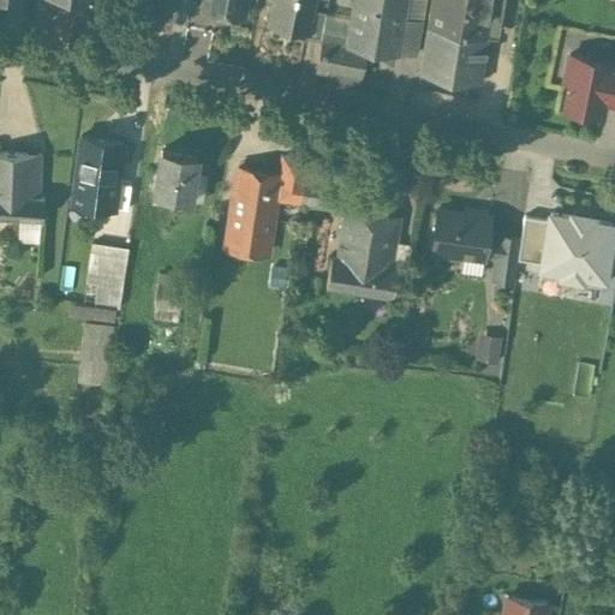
[(57,0),(43,0),(41,21),(54,23),(57,0)]
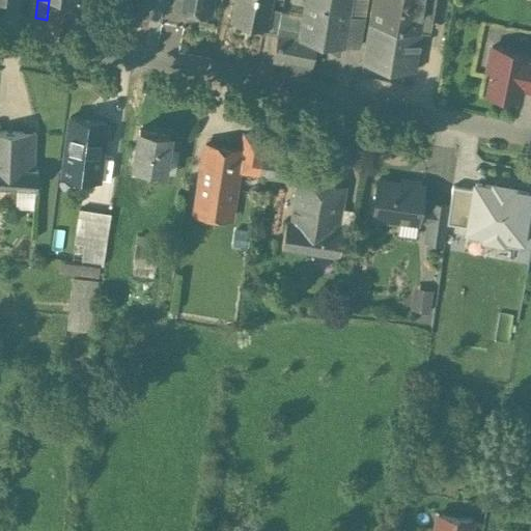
[(78,0),(64,0),(63,14),(77,16),(78,0)]
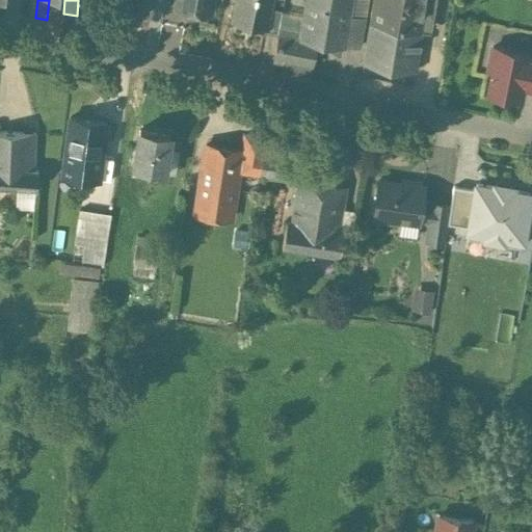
[(178,0),(177,6),(208,11),(209,0),(178,0)]
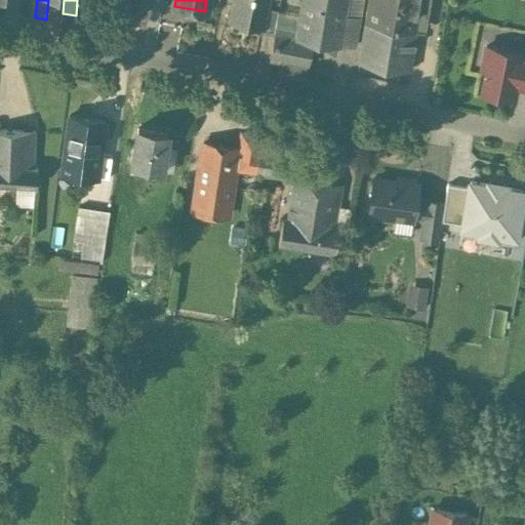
[(266,0),(232,0),(229,17),(260,24),(265,8),(266,0)]
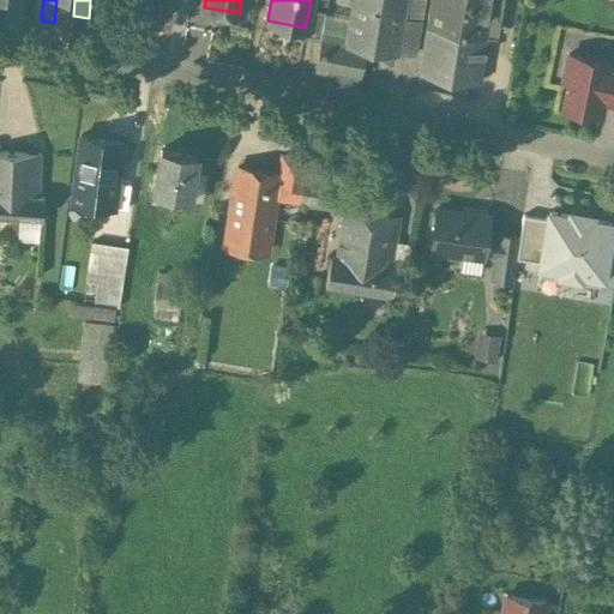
[(404,0),(353,0),(348,32),(345,50),(361,53),(363,44),(396,49),(404,0)]
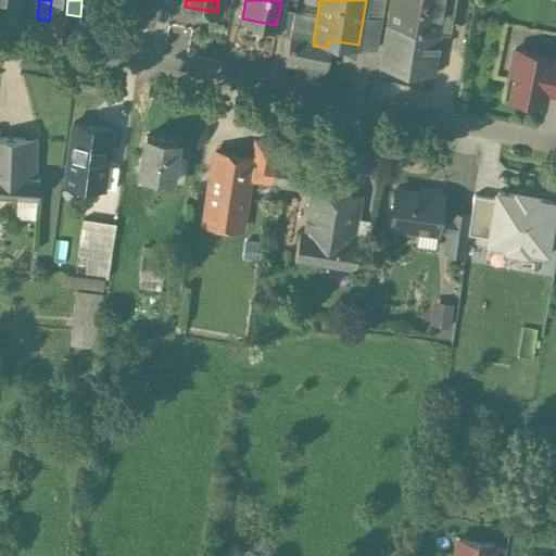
[(455,0),(390,0),(389,7),(450,17),(452,17),(455,0)]
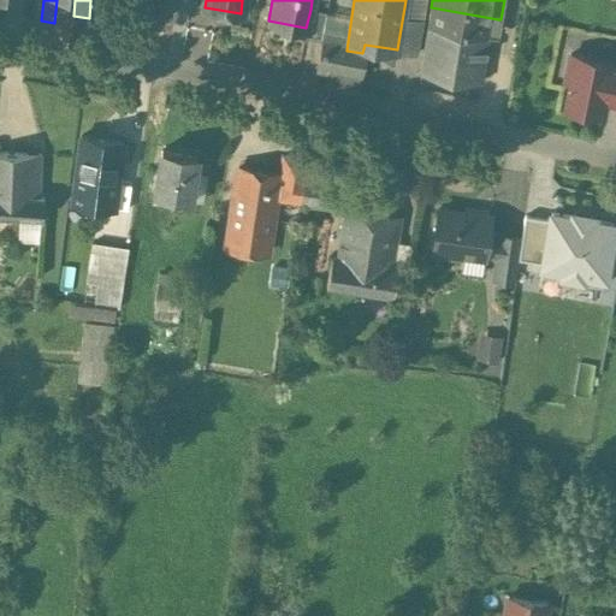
[(498,19),(431,7),(422,55),(437,58),(432,93),(484,104),(492,55),(508,58),(511,31),(497,28),(498,19)]
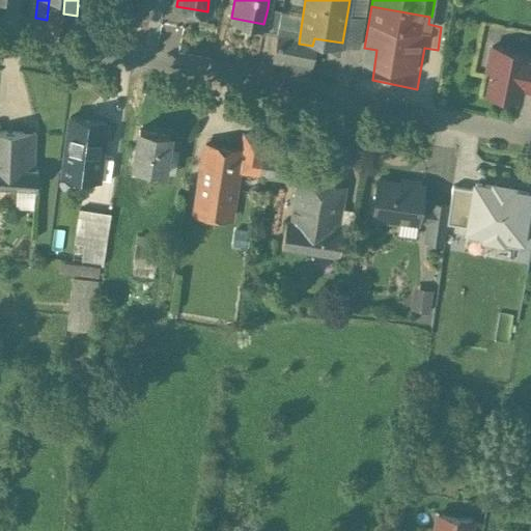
[(263,24),(262,32),(274,34),(279,10),(268,8),(263,24)]
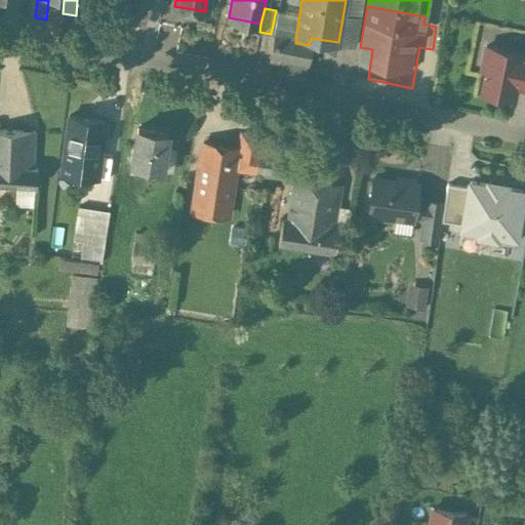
[(297,28),(277,25),(272,56),(306,64),(309,45),(295,43),(297,28)]
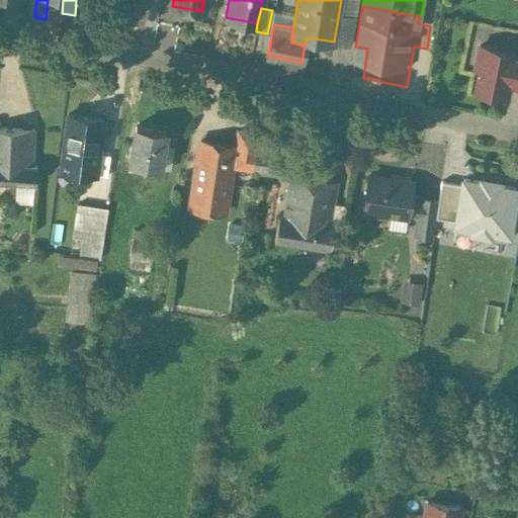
[(515,53),(480,45),(476,66),(481,67),(476,89),(506,95),(509,84),(517,86),(517,55),(515,55),(515,53)]
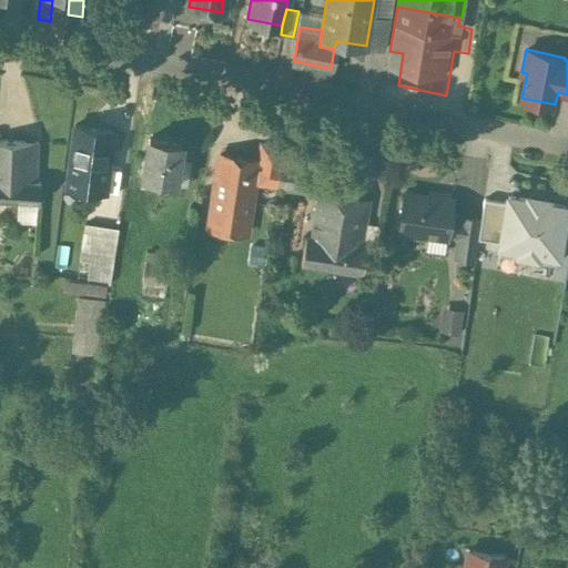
[(112,131),(74,127),(68,174),(67,185),(78,188),(79,176),(88,178),(87,183),(105,186),(107,179),(112,131)]
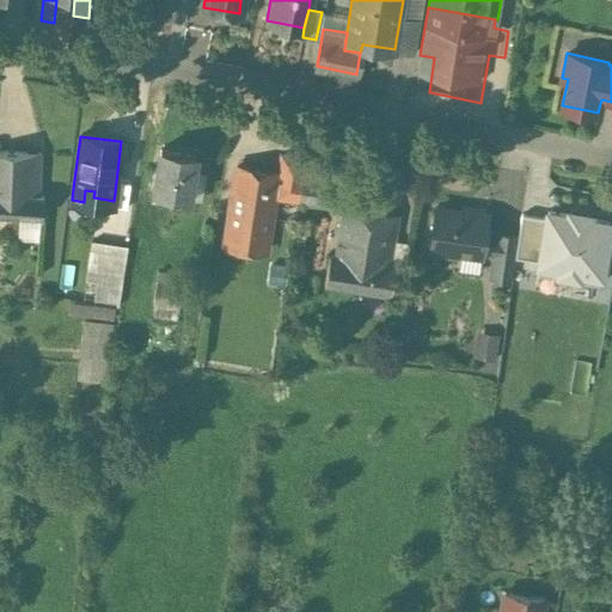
[(193,152),(157,148),(152,191),(187,196),(193,152)]
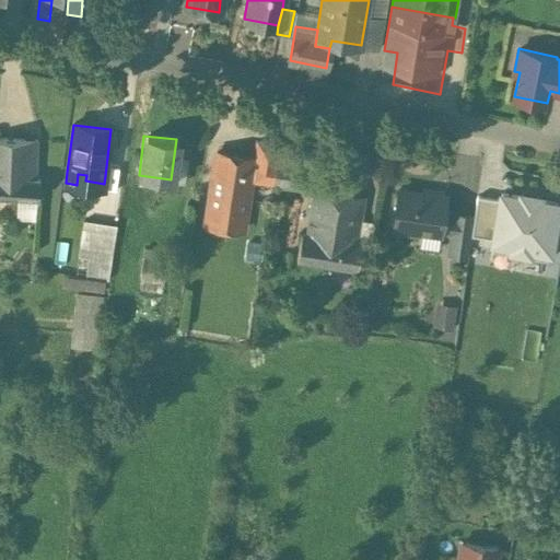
[(37,139),(0,137),(0,177),(11,178),(11,167),(21,167),(22,160),(36,161),(37,139)]
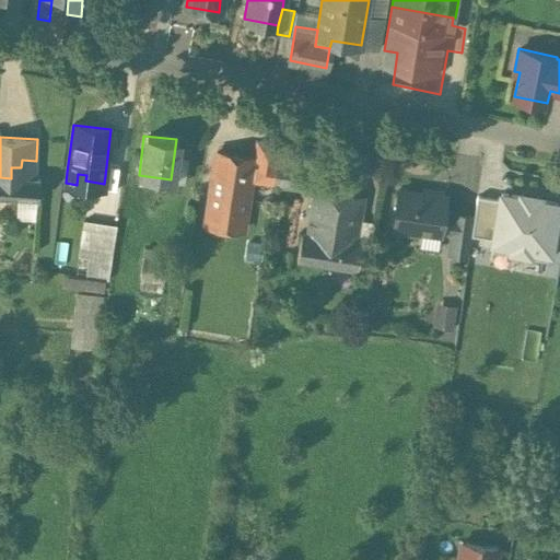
[(278,144),(257,141),(254,158),(255,158),(251,179),(272,184),(276,161),(278,144)]
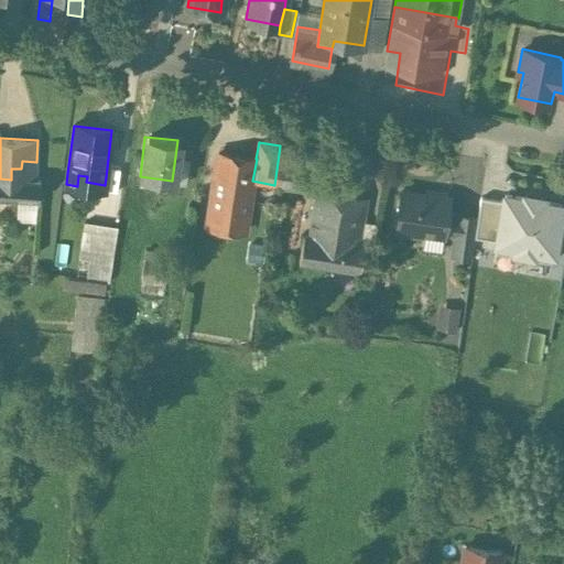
[(249,159),(217,153),(206,226),(245,231),(249,197),(242,196),(249,159)]
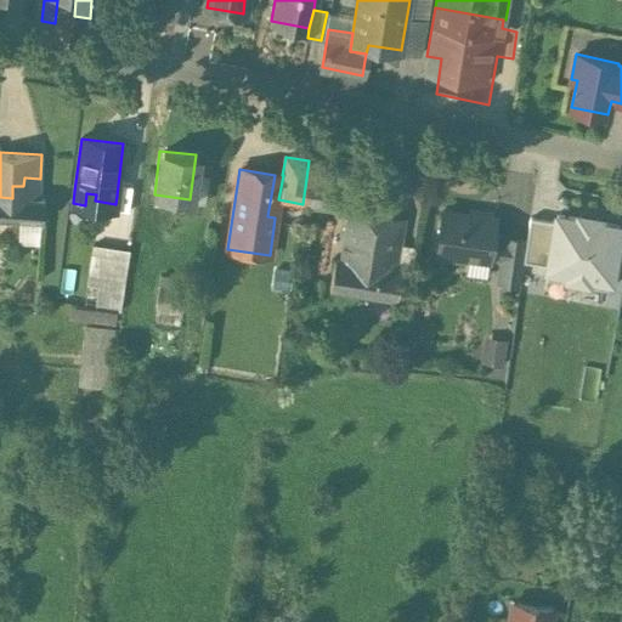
[(0,216),(43,219),(44,198),(39,197),(40,179),(24,177),(23,186),(12,186),(12,198),(0,197),(0,216)]
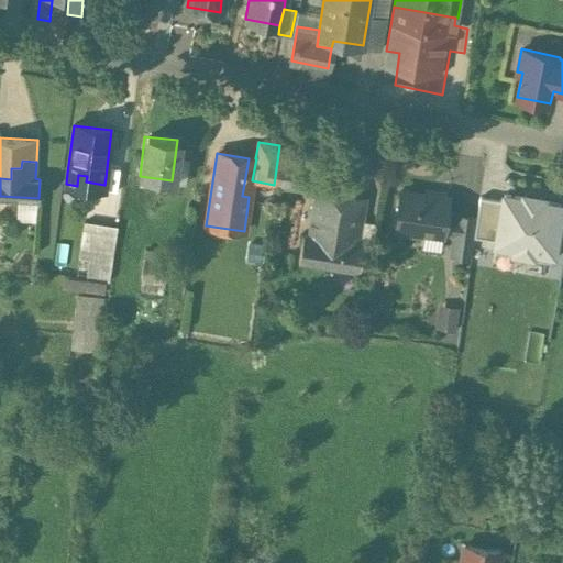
[(366,199),(317,191),(310,234),(305,233),(300,260),(360,269),(364,243),(359,242),(366,199)]
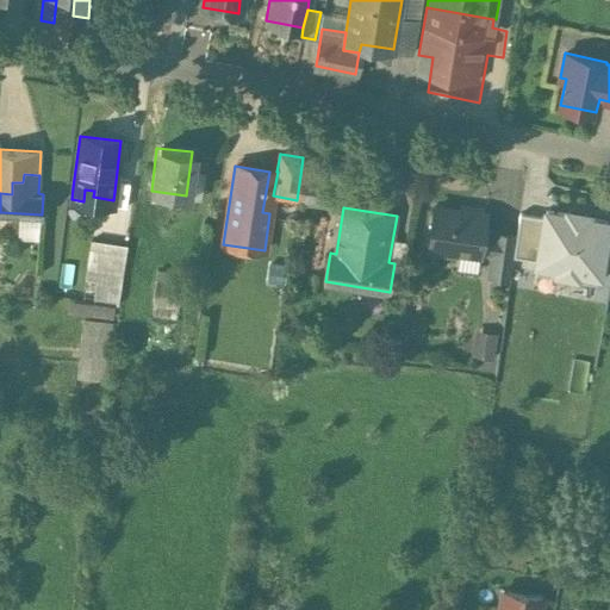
[(485,215),(434,207),(428,246),(435,247),(439,253),(453,254),(459,250),(492,255),(495,234),(483,232),(485,215)]
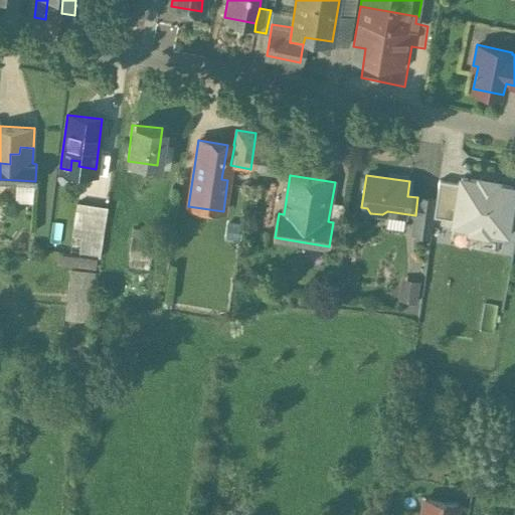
[(513,187),(461,178),(454,221),(471,224),(471,228),(486,231),(487,227),(505,230),(513,187)]
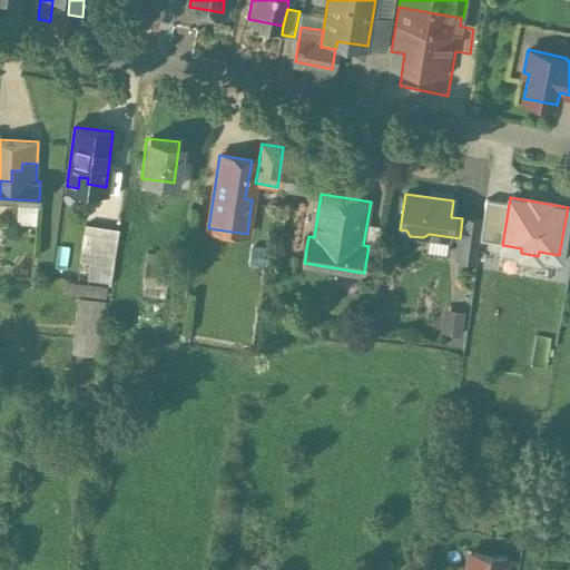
[(480,219),(463,217),(462,218),(460,238),(458,256),(474,258),(480,219)]
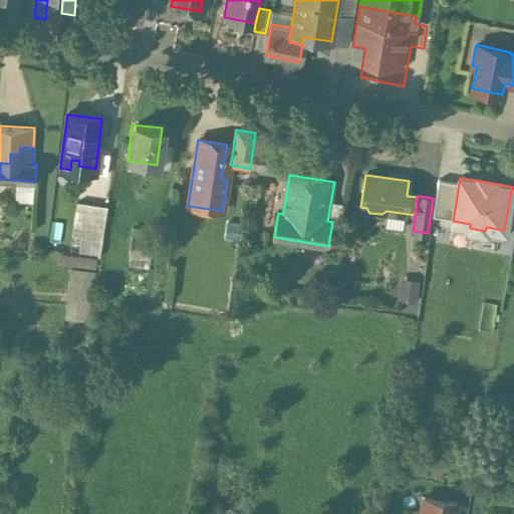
[(106,207),(76,202),(72,227),(87,229),(102,232),(106,207)]
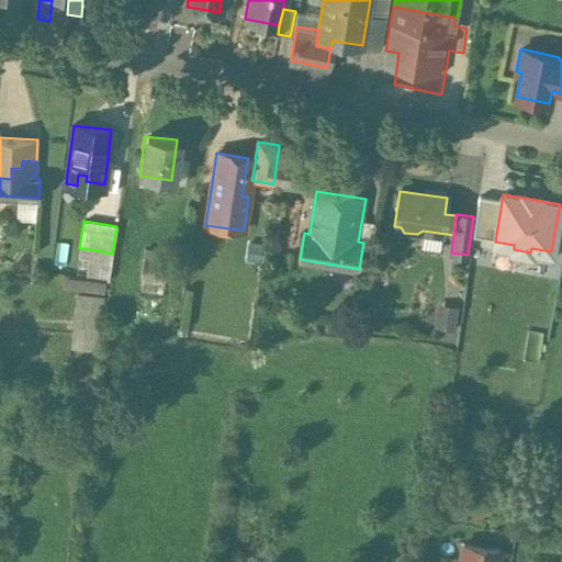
[(112,254),(96,250),(92,272),(109,274),(112,254)]
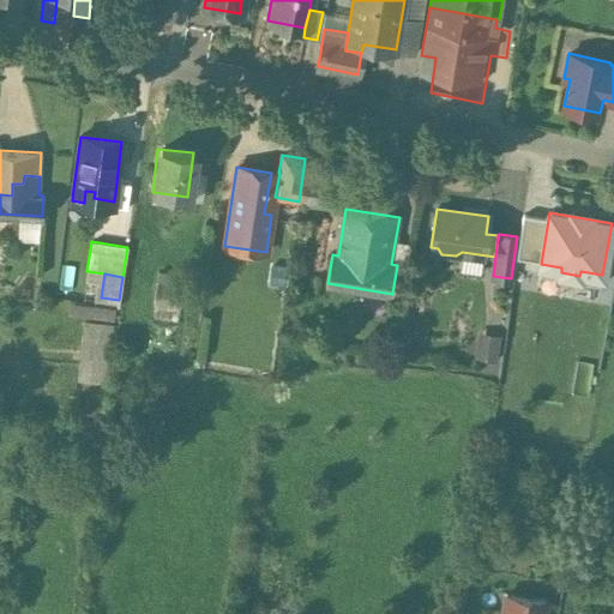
[(208,287),(192,284),(190,301),(205,302),(208,287)]
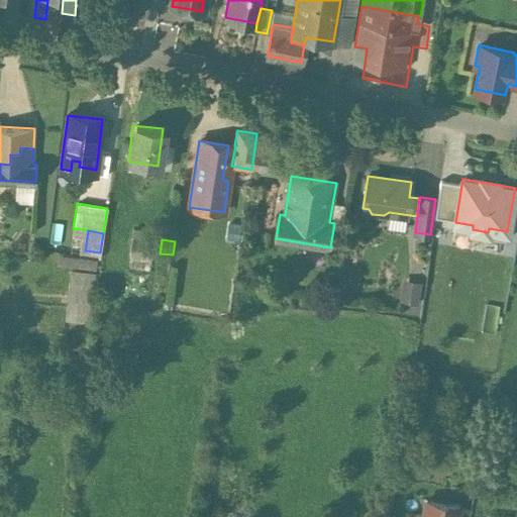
[(59,251),(57,261),(94,269),(96,260),(59,251)]
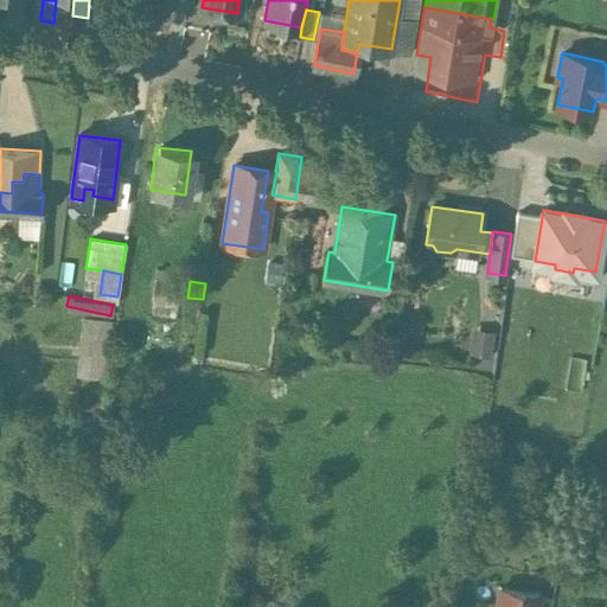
[(110,325),(82,323),(76,375),(104,378),(110,325)]
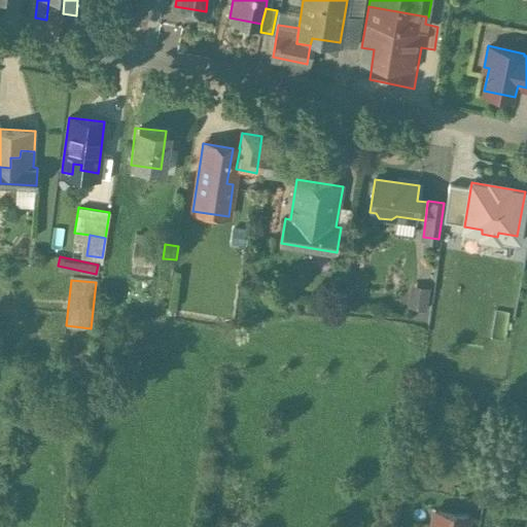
[(410,282),(408,305),(427,307),(429,284),(410,282)]
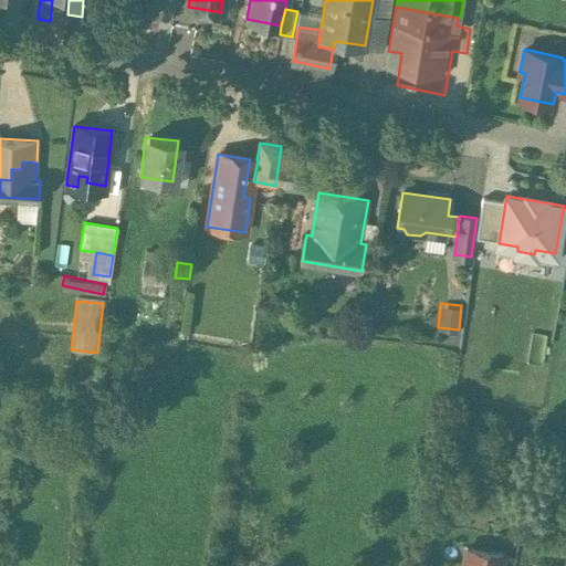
[(501,565),(503,554),(465,547),(462,565),(501,565)]
